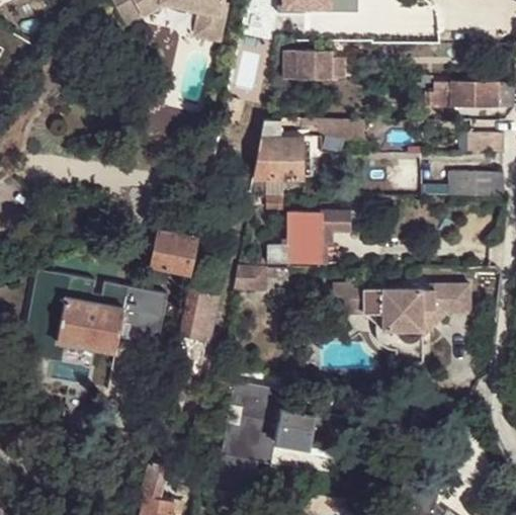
[(28,56),(31,57),(59,16),(75,0),(48,0),(45,4),(39,0),(28,14),(33,18),(15,41),(13,45),(28,56)]
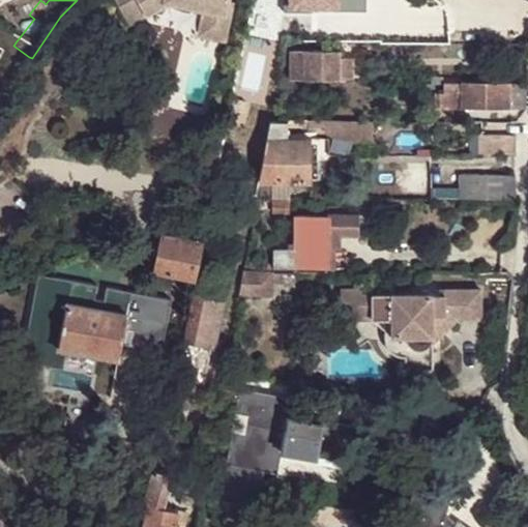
[(144,13),(137,0),(114,0),(127,23),(144,13)]
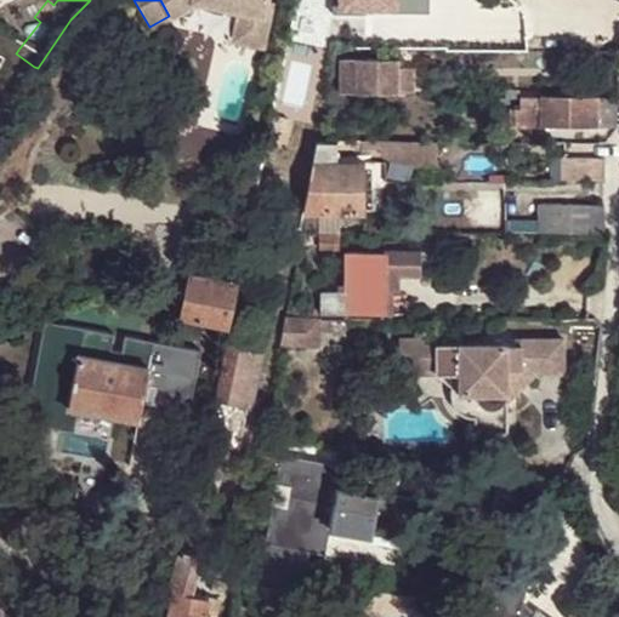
[(160,0),(169,16),(192,3),(192,0),(196,0),(238,10),(232,39),(261,46),(268,11),(263,10),(265,0),(160,0)]
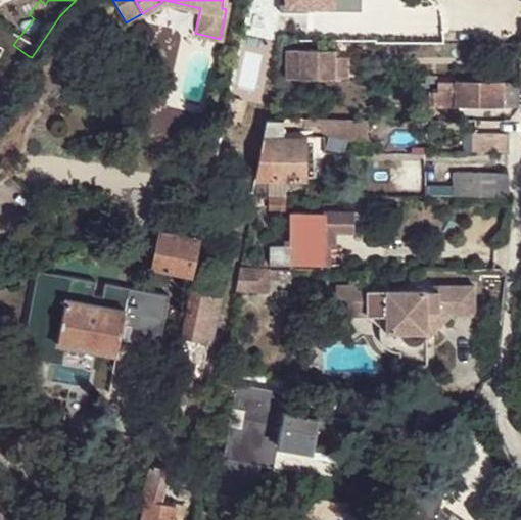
[(298,50),(298,59),(298,78),(346,79),(346,58),(334,58),(334,51),(298,50)]
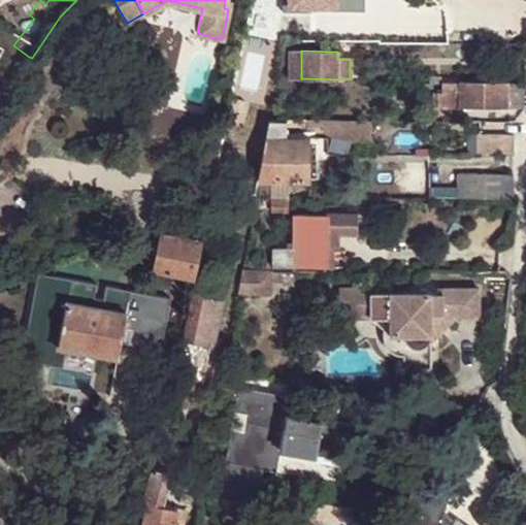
[(301,78),(301,60),(289,60),(289,78),(301,78)]
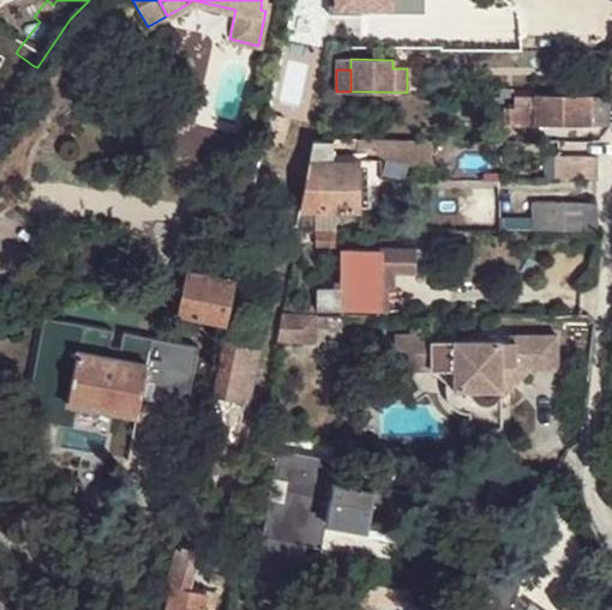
[(513,89),(513,72),(493,71),(493,90),(513,89)]
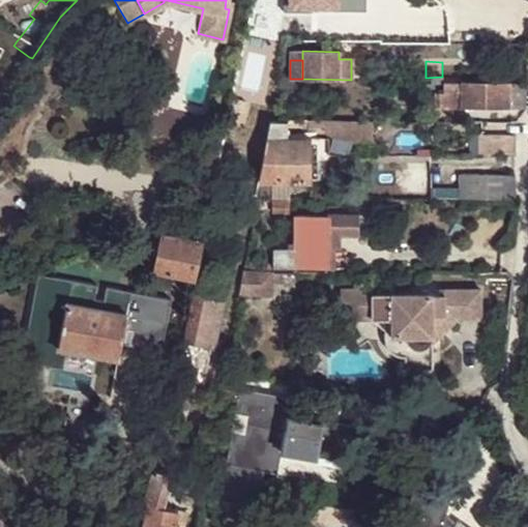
[(460,110),(459,83),(441,84),(441,94),(432,94),(432,109),(460,110)]
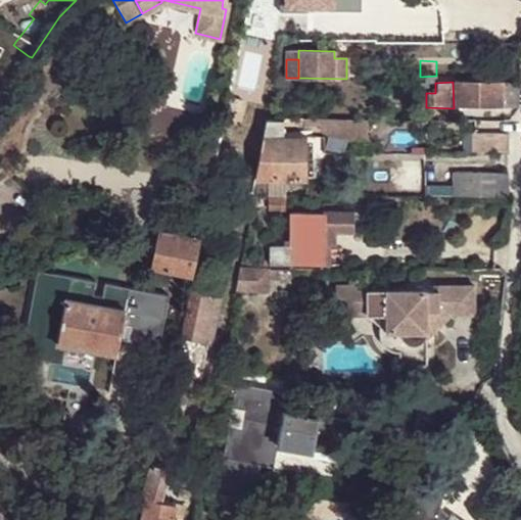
[(501,108),(502,83),(453,82),(454,108),(501,108)]
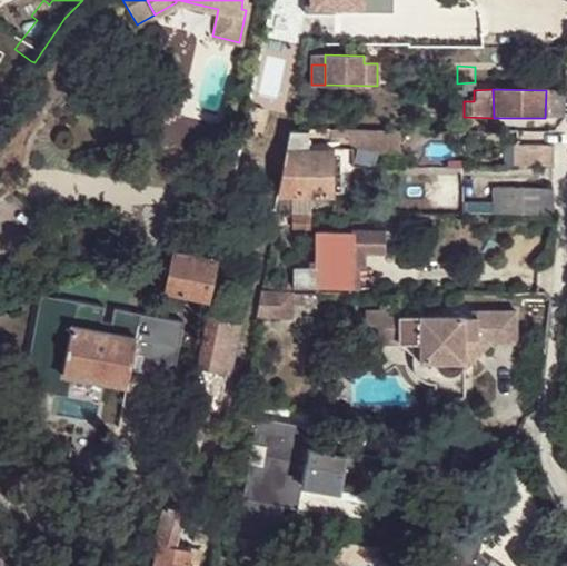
[(563,118),(564,90),(546,90),(545,118),(563,118)]
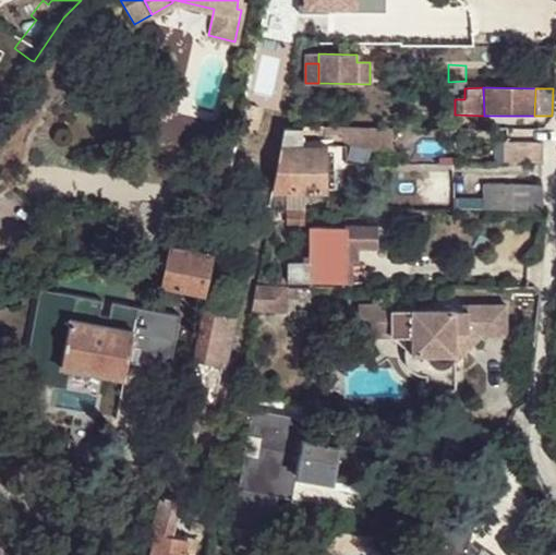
[(248,111),(241,110),(237,128),(243,130),(248,111)]
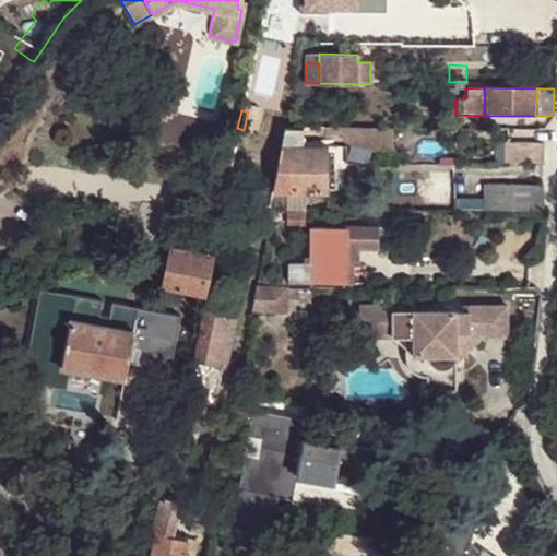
[(299,148),(299,129),(285,128),(281,148),(299,148)]
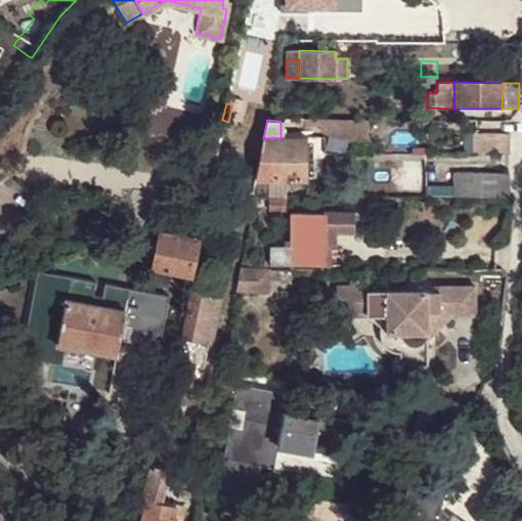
[(348,153),(347,121),(320,120),(309,120),(309,133),(320,134),(321,153),(348,153)]
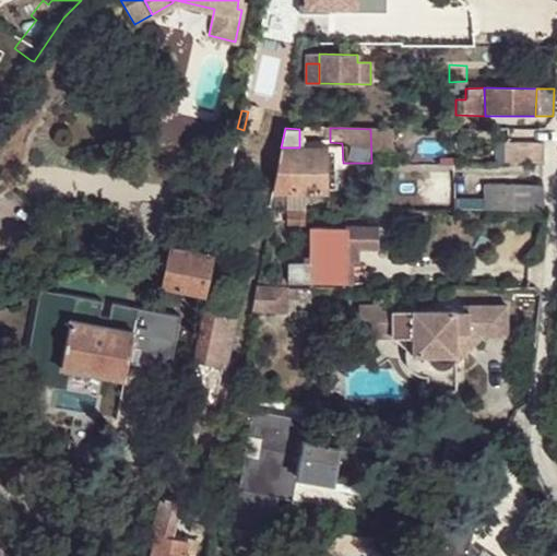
[(281,148),(273,191),(324,191),(326,148),(299,148),(281,148)]
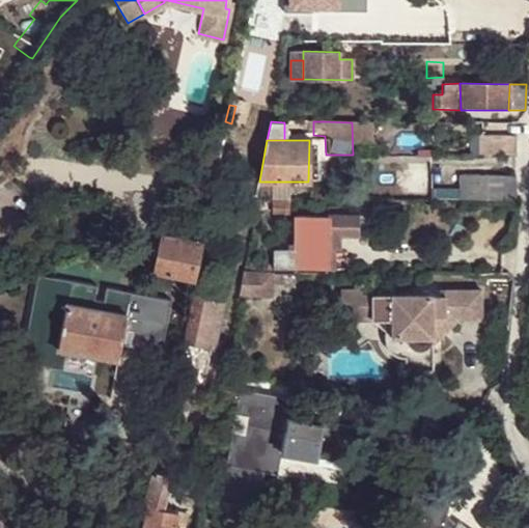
[(483,159),(519,159),(519,141),(484,140),(483,159)]
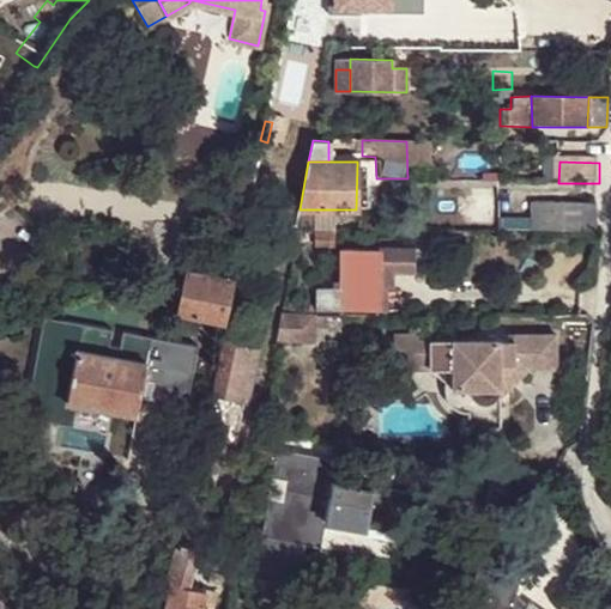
[(527,230),(550,231),(550,205),(526,205),(527,230)]
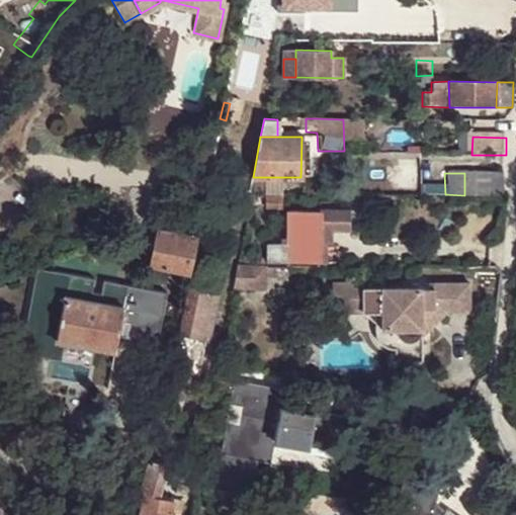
[(464,173),(464,195),(500,196),(501,173),(464,173)]
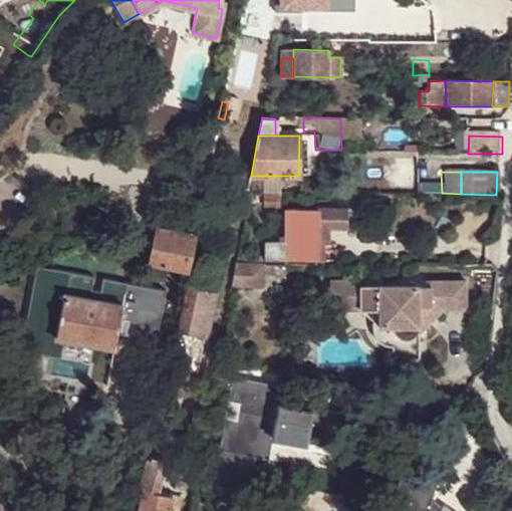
[(272,180),(261,180),(261,191),(271,191),(271,188),(272,180)]
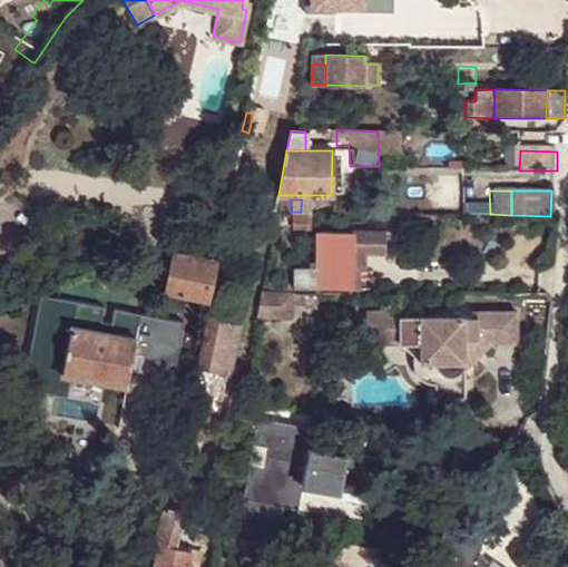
[(333,215),(345,215),(345,202),(333,202),(333,215)]
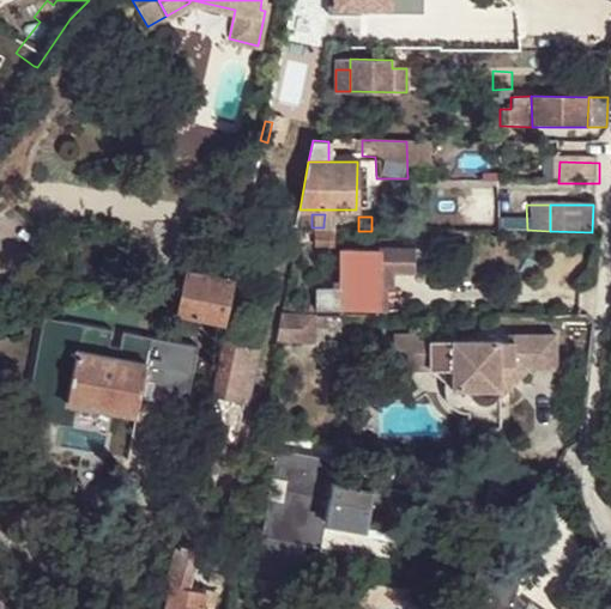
[(324,231),(314,231),(314,248),(336,248),(336,231),(332,231),(325,231),(324,231)]
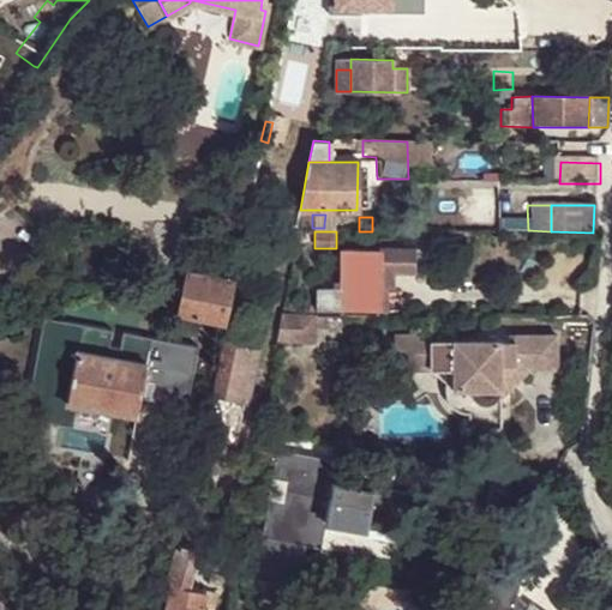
[(382,252),(345,251),(343,290),(317,289),(318,309),(376,309),(403,310),(405,299),(389,297),(389,288),(396,288),(396,272),(418,273),(418,248),(383,248),(382,252)]
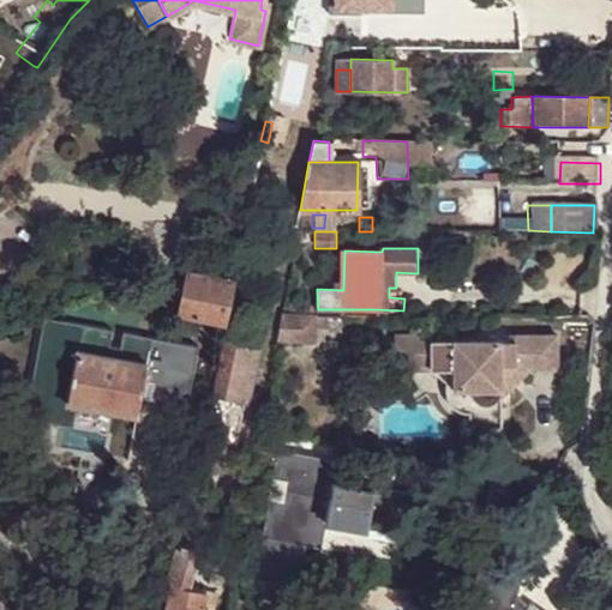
[(185,271),(177,313),(221,321),(229,282),(232,275),(233,266),(219,263),(219,261),(207,259),(203,276),(185,271)]
